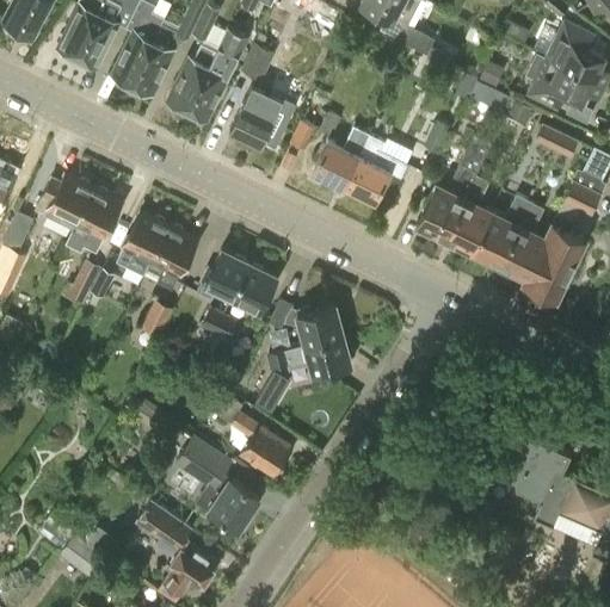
[(19,30),(32,36),(43,16),(50,0),(13,0),(2,20),(7,23),(6,26),(18,32),(19,30)]
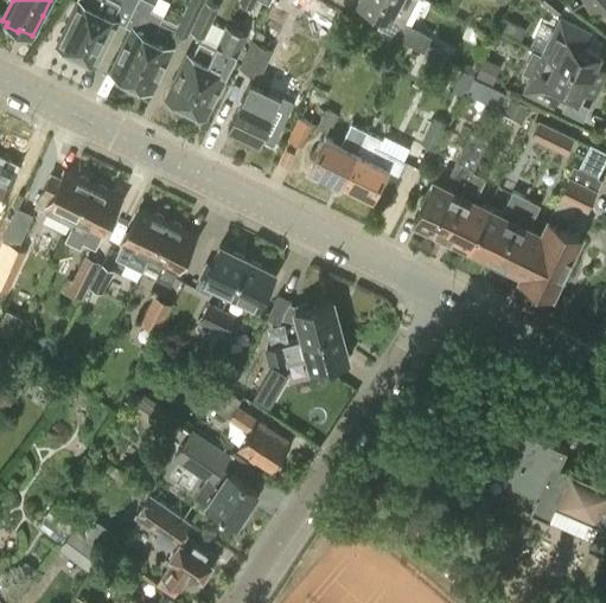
[(59,52),(75,59),(102,0),(84,0),(82,5),(77,2),(56,46),(59,49),(59,52)]
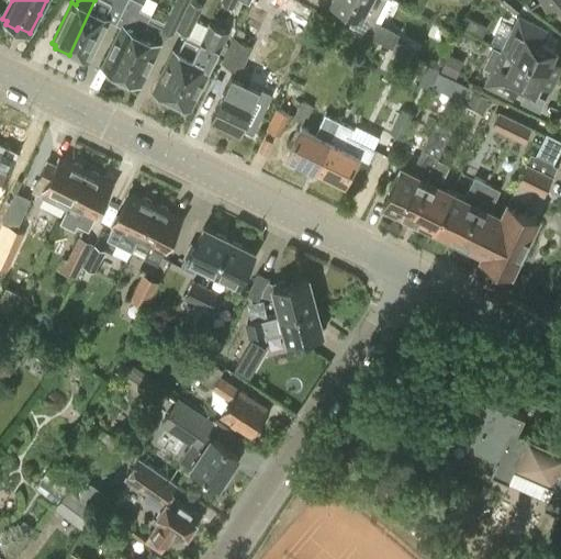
[(109,4),(100,0),(94,0),(69,55),(79,60),(83,58),(87,60),(107,20),(102,18),(109,4)]
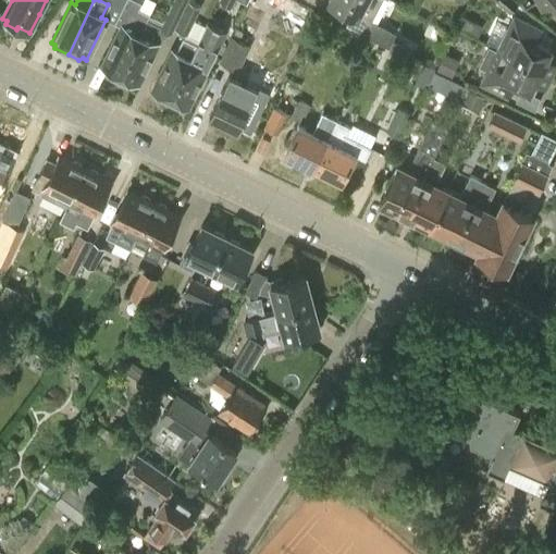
[(120,76),(148,17),(135,12),(137,7),(136,4),(128,0),(125,0),(113,25),(121,29),(101,68),(120,76)]
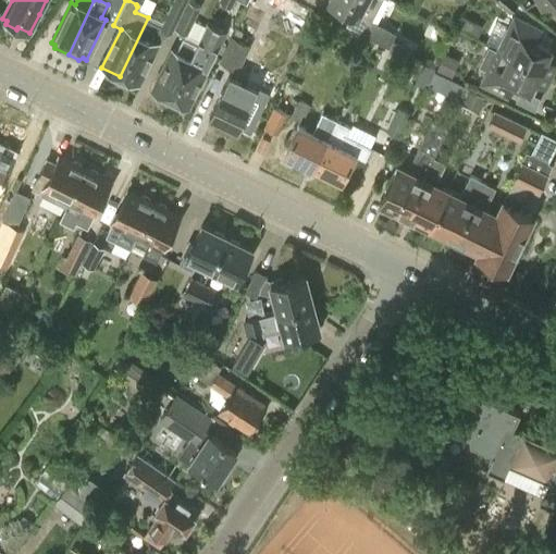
[(171,0),(161,24),(148,17),(120,76),(136,84),(156,45),(170,36),(172,32),(186,3),(187,0),(171,0)]
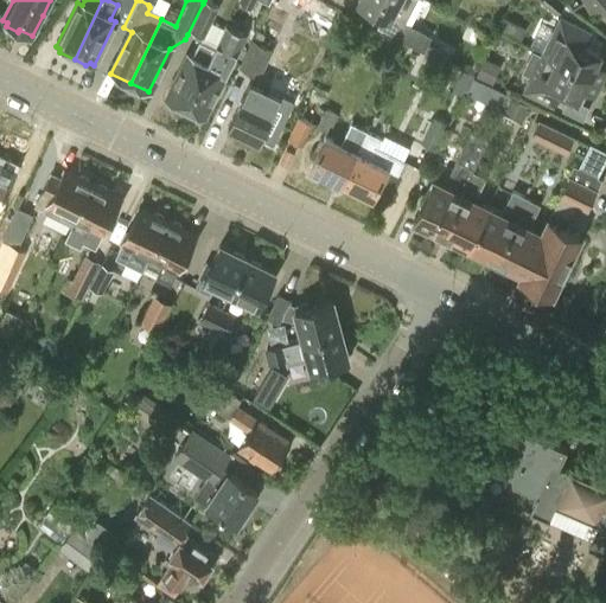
[(402,27),(416,1),(413,0),(357,0),(355,6),(396,27),(389,39),(420,57),(428,42),(402,27)]
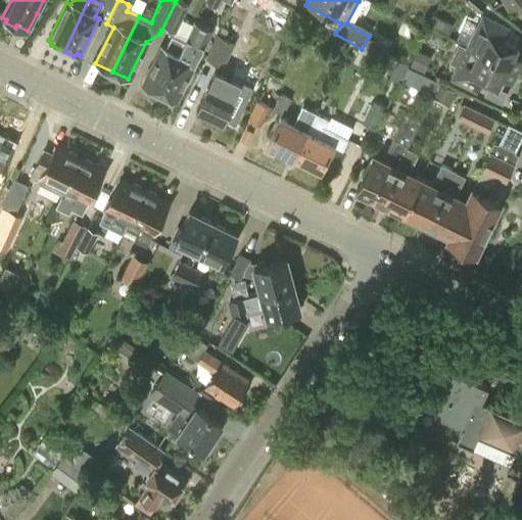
[(466,0),(463,4),(477,16),(484,7),(475,0),(466,0)]
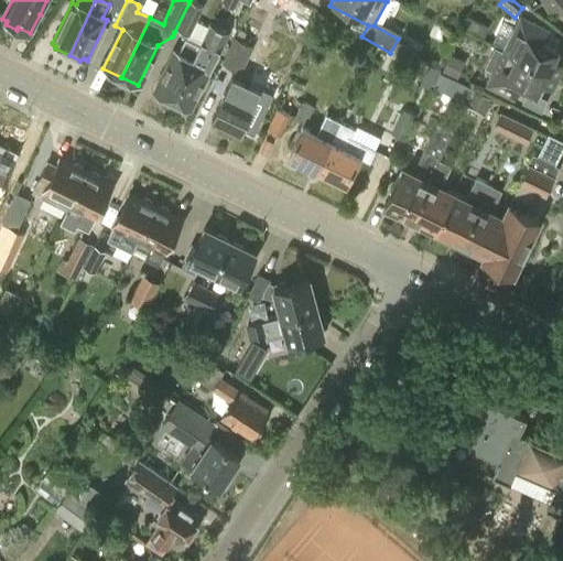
[(562,0),(539,0),(547,13),(559,8),(562,15),(562,0)]
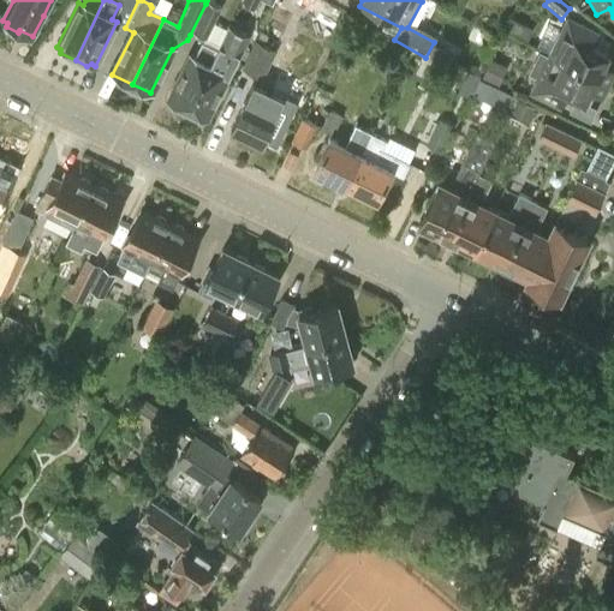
[(220,11),(206,4),(190,35),(206,42),(220,11)]
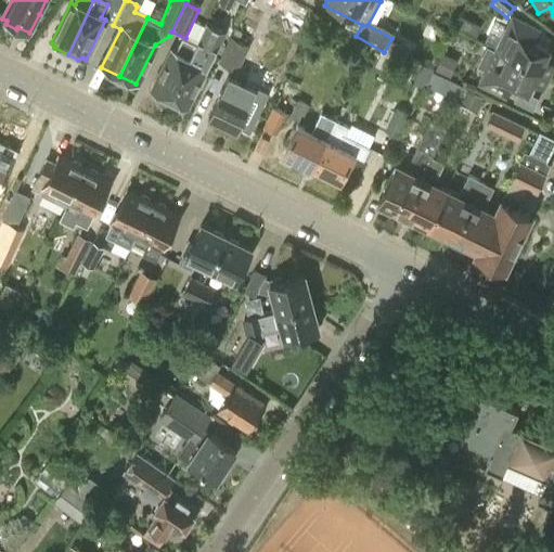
[(481,28),(462,18),(456,30),(476,40),(481,28)]
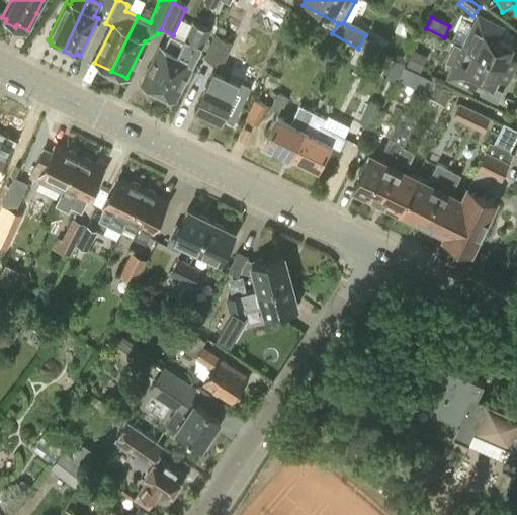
[(502,29),(477,18),(462,49),(465,51),(465,50),(513,72),(516,63),(516,61),(508,57),(512,47),(498,40),(502,29)]
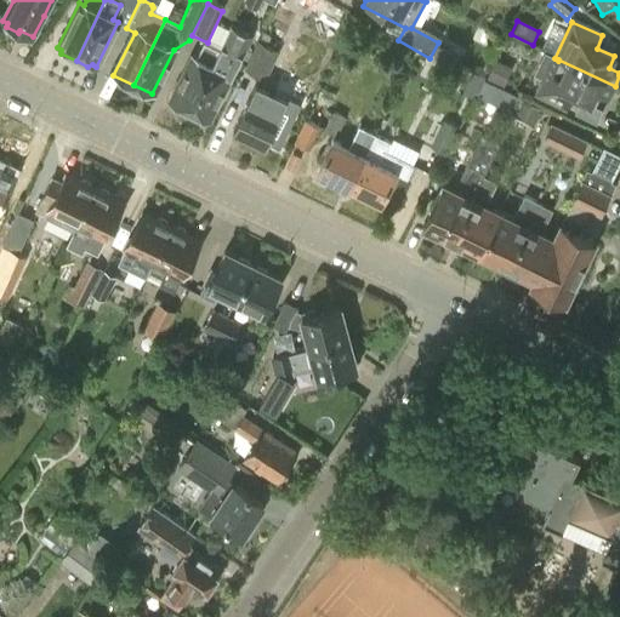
[(229,27),(217,52),(187,115),(199,121),(203,119),(206,121),(228,76),(232,79),(251,38),(229,27)]
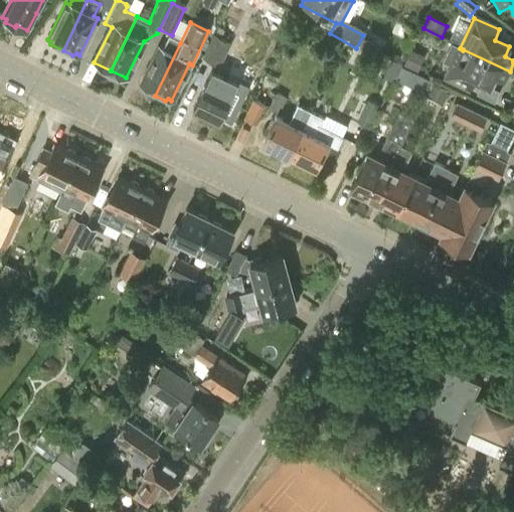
[(201,60),(219,68),(230,45),(213,36),(201,60)]
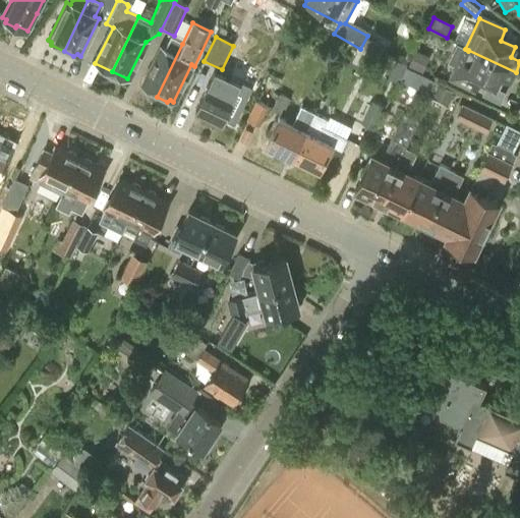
[(145,92),(157,97),(182,44),(170,38),(164,51),(160,49),(141,85),(145,88),(145,92)]
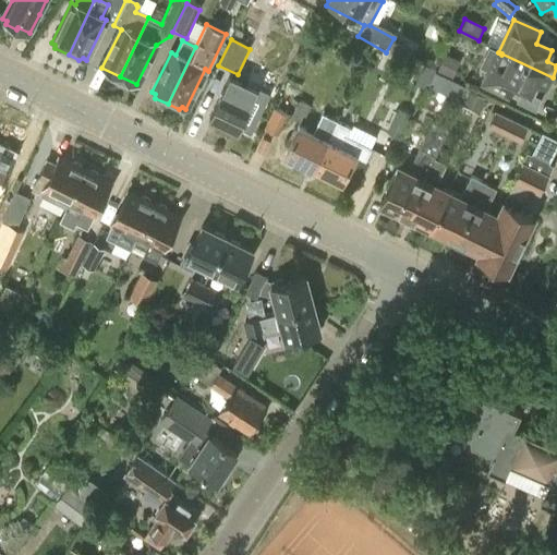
[(399,56),(410,60),(414,50),(403,46),(399,56)]
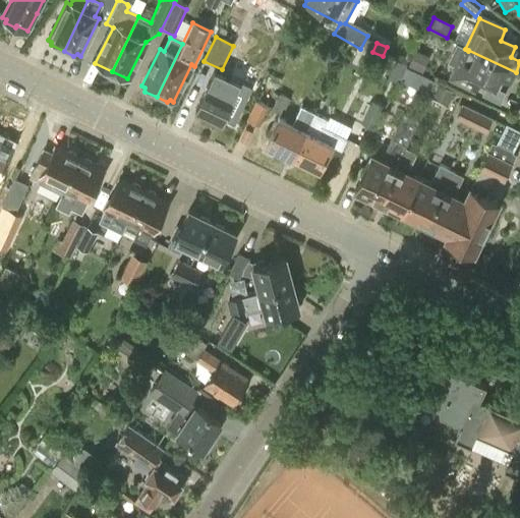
[(405,63),(419,70),(426,56),(412,49),(405,63)]
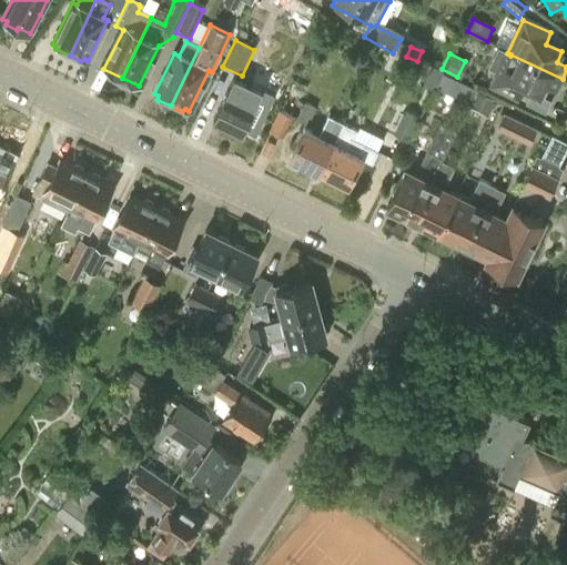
[(510,54),(510,56),(503,72),(498,70),(489,88),(517,100),(523,89),(540,97),(546,87),(557,91),(563,79),(510,54)]
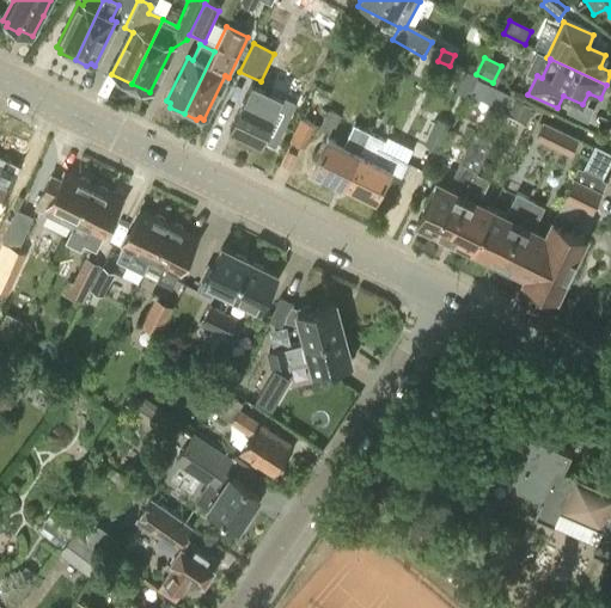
[(254,146),(255,145),(260,146),(261,142),(274,116),(262,110),(267,99),(248,91),(243,102),(242,102),(228,131),(244,139),(243,141),(254,146)]
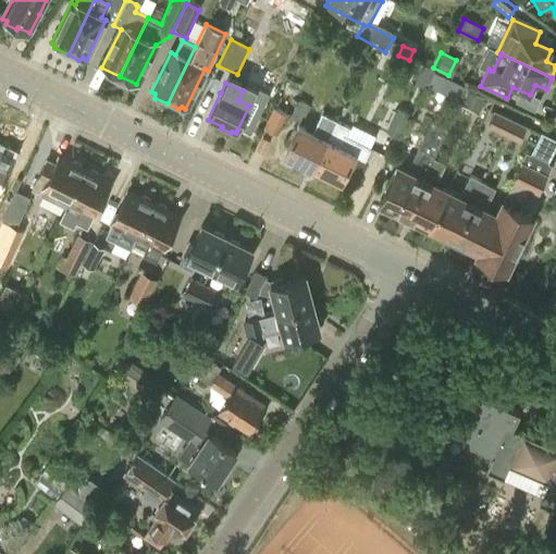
[(454,98),(460,101),(466,89),(459,86),(454,98)]
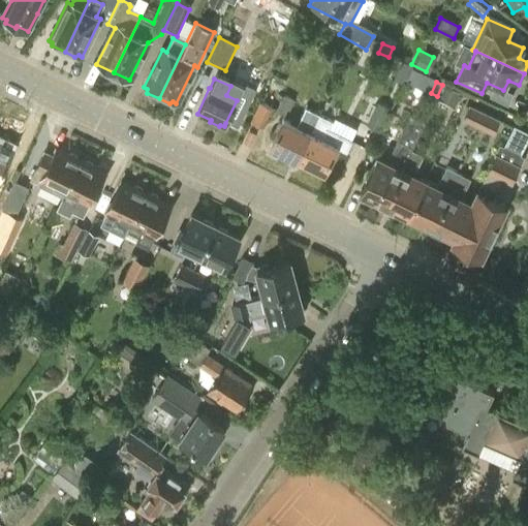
[(437,103),(453,111),(459,97),(444,90),(437,103)]
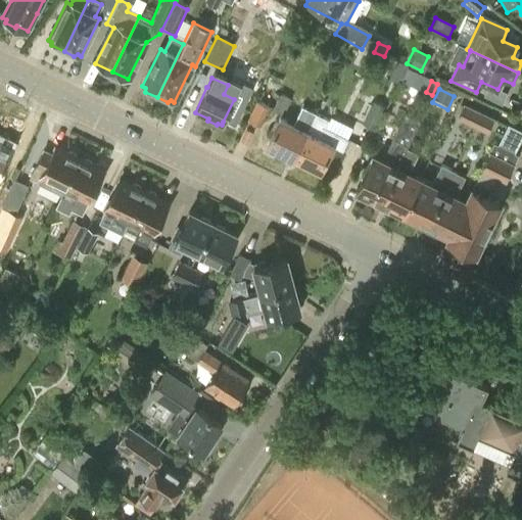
[(271,111),(282,116),(289,101),(279,96),(271,111)]
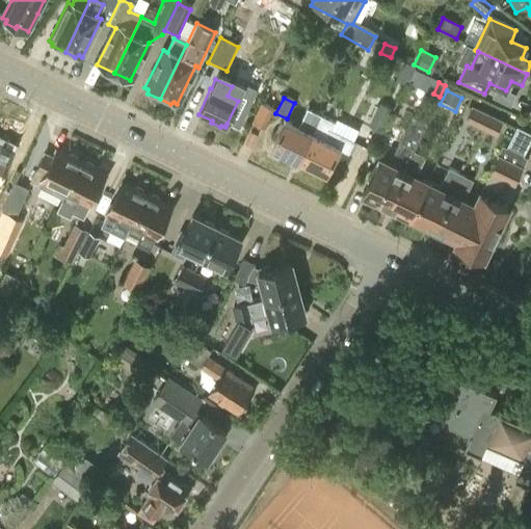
[(392,111),(378,105),(368,128),(380,134),(392,111)]
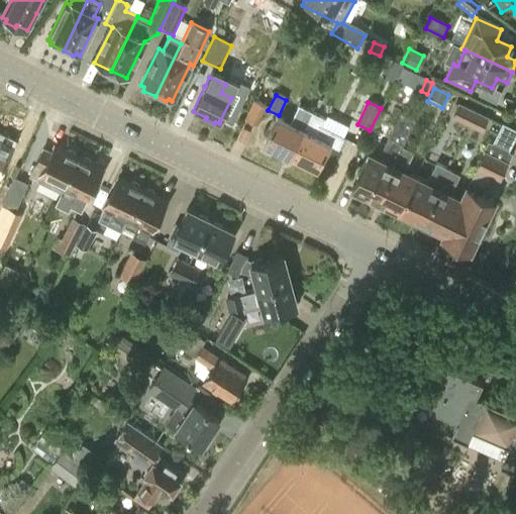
[(251,103),(243,120),(256,126),(265,110),(265,109),(251,103)]
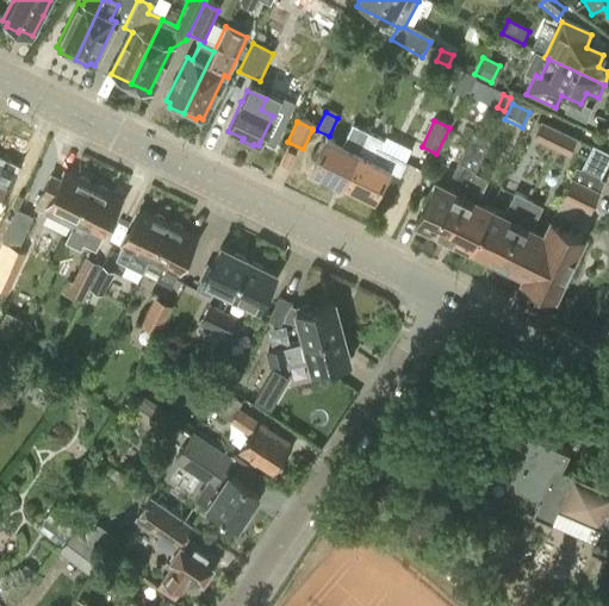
[(532,141),(552,150),(560,133),(540,124),(532,141)]
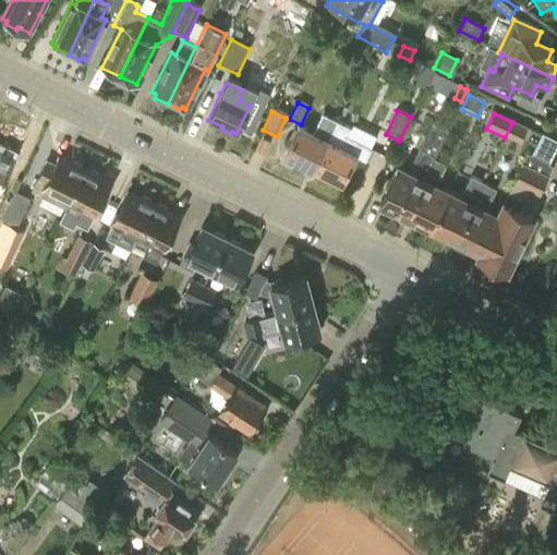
[(276,153),(312,170),(336,123),(322,117),(312,135),(289,124),(276,153)]
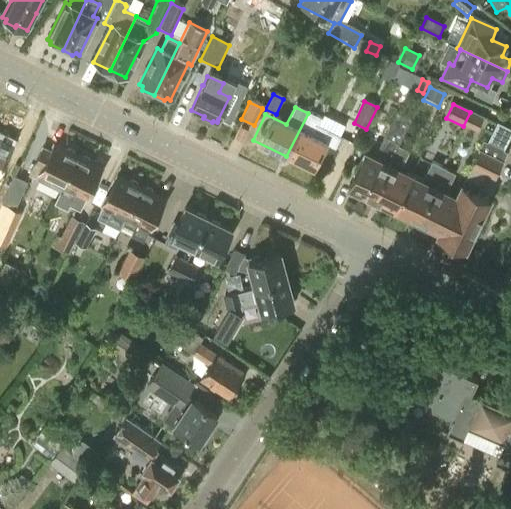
[(364,154),(348,187),(372,198),(397,147),(399,146),(410,122),(409,122),(413,114),(401,108),(398,116),(395,115),(373,159),(364,154)]
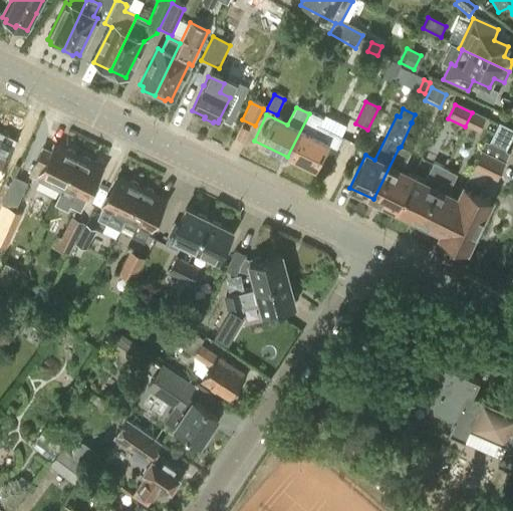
[(485,118),(472,112),(465,126),(478,133),(485,118)]
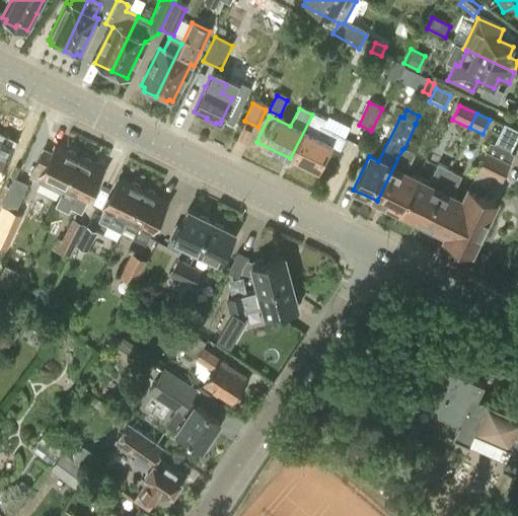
[(317,171),(329,146),(316,139),(325,121),(312,115),(290,158),(317,171)]
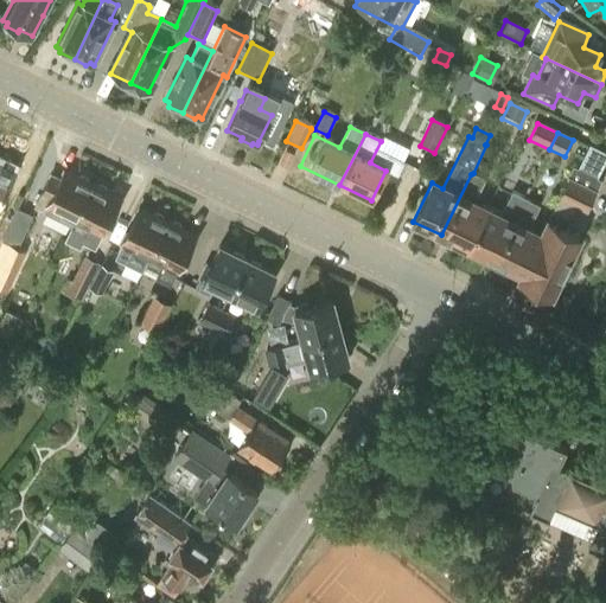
[(598,175),(605,158),(605,152),(589,145),(580,167),(598,175)]
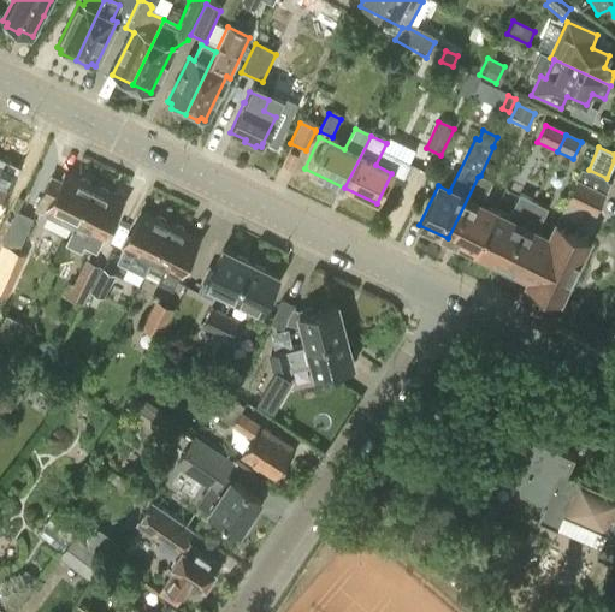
[(0,201),(12,177),(0,171),(0,201)]
